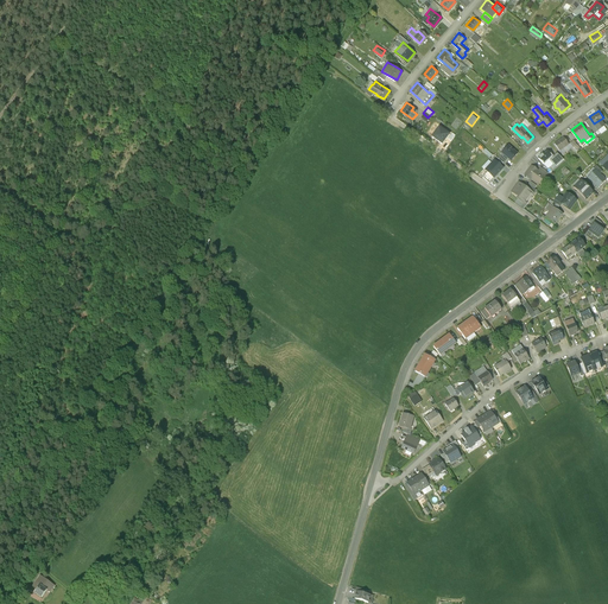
[(449,132),(439,125),(432,134),(442,141),(449,132)]
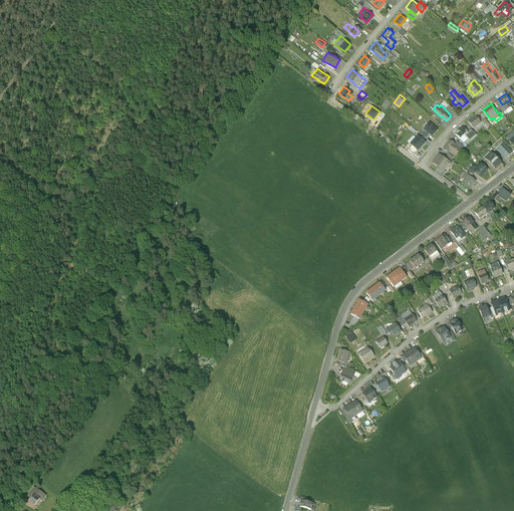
[(476,114),(469,119),(473,125),(481,120),(476,114)]
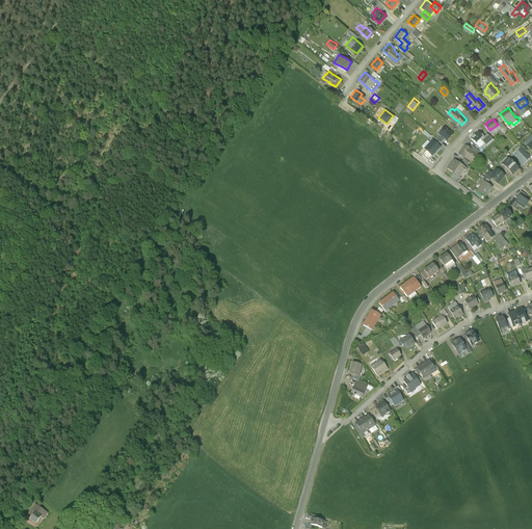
[(452,132),(445,126),(442,129),(443,129),(440,132),(447,138),(452,132)]
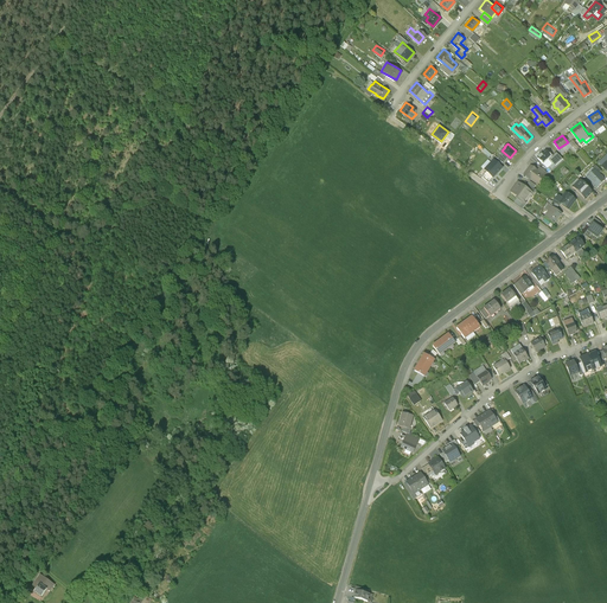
[(549,156),(543,149),(537,155),(543,161),(549,156)]
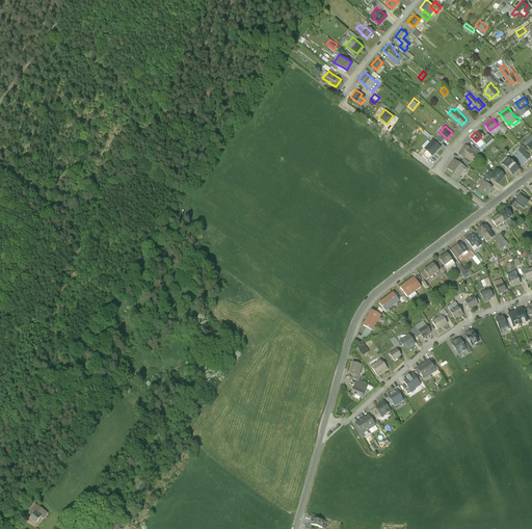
[(429,143),(424,151),(430,156),(435,148),(429,143)]
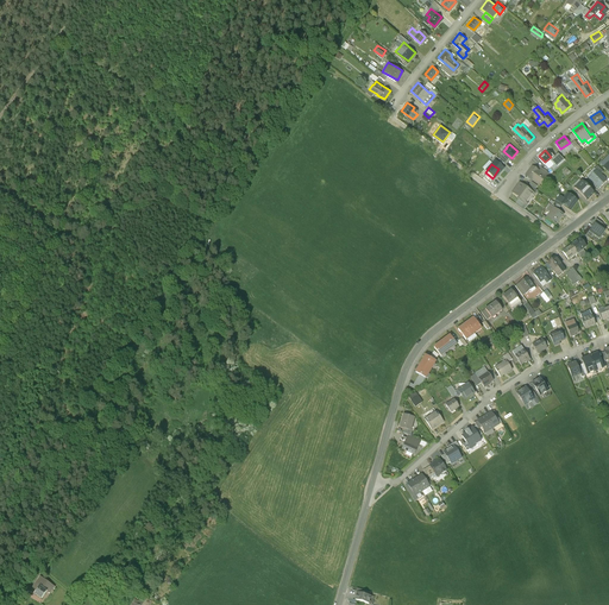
[(546,174),(532,164),(526,172),(539,182),(546,174)]
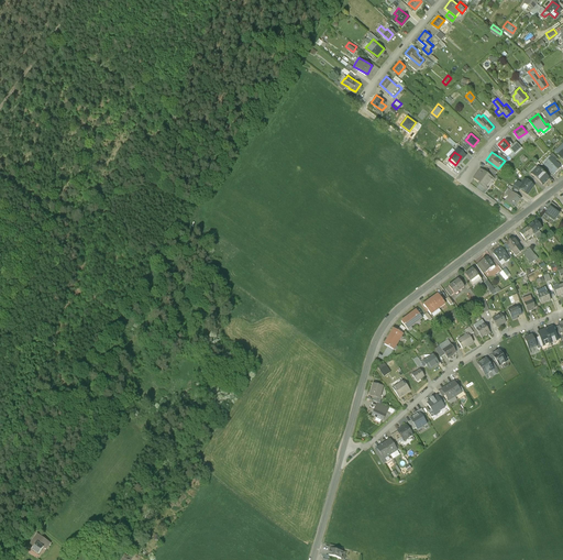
[(555,160),(552,155),(551,156),(544,162),(554,172),(561,165),(555,160)]
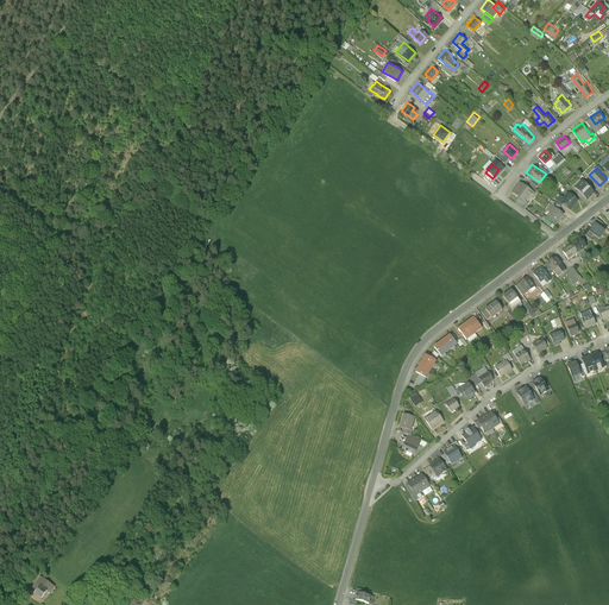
[(586,183),(582,178),(581,178),(582,180),(576,186),(575,184),(575,186),(586,197),(594,190),(586,183)]
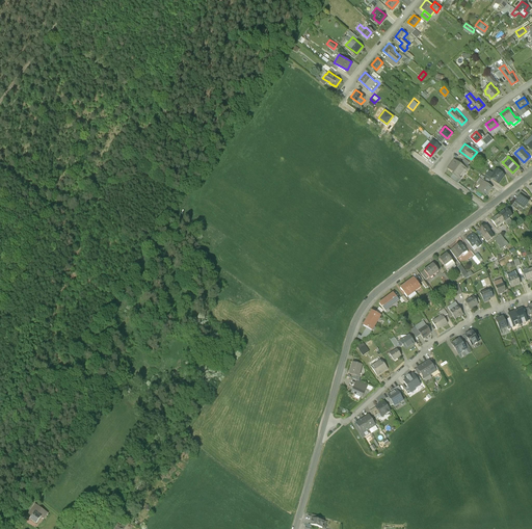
[(466,166),(458,161),(454,158),(448,166),(454,170),(453,173),(458,176),(466,166)]
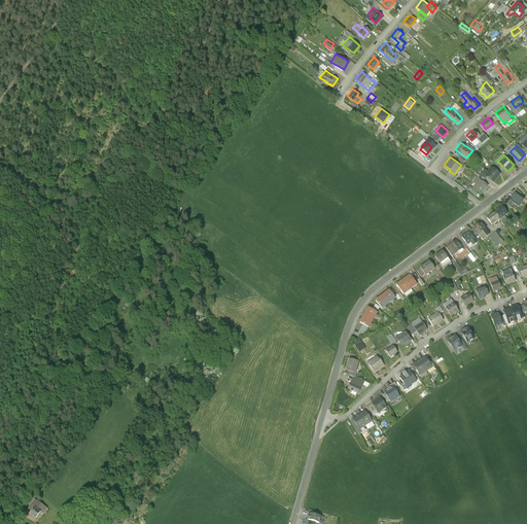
[(492,166),(489,170),(484,167),(481,171),(487,175),(493,179),(496,175),(495,175),(498,171),(492,166)]
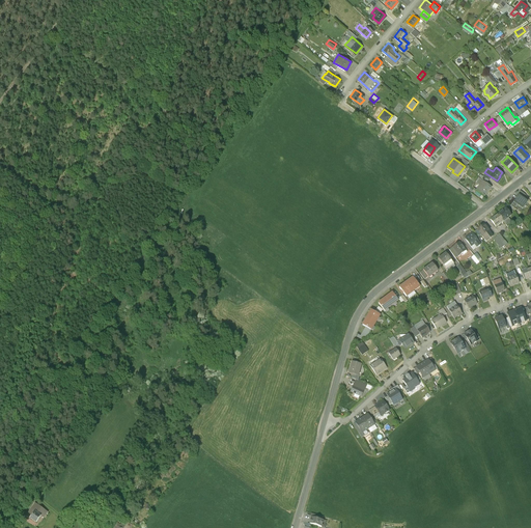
[(486,181),(480,176),(476,181),(479,184),(476,188),(484,194),(491,185),(486,181)]
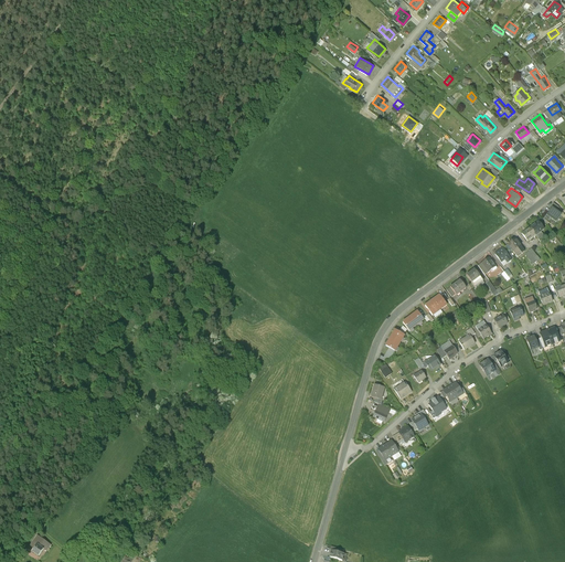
[(552,205),(546,213),(555,221),(562,212),(556,209),(560,204),(553,201),(551,204),(552,205)]
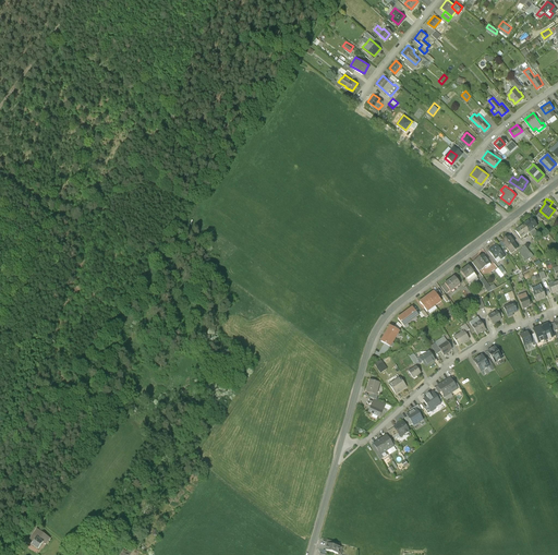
[(537,224),(532,216),(523,222),(529,229),(537,224)]
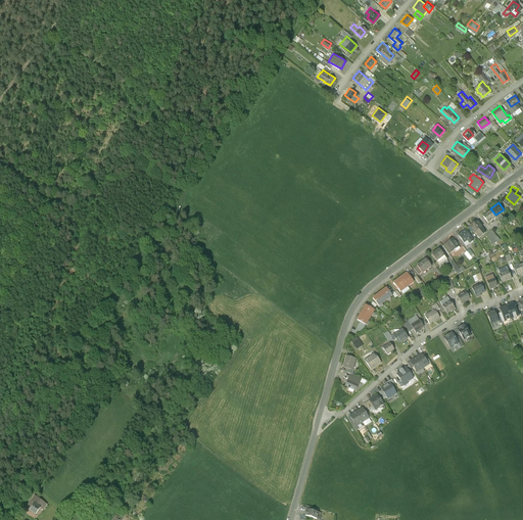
[(495,215),(490,208),(483,214),(488,221),(495,215)]
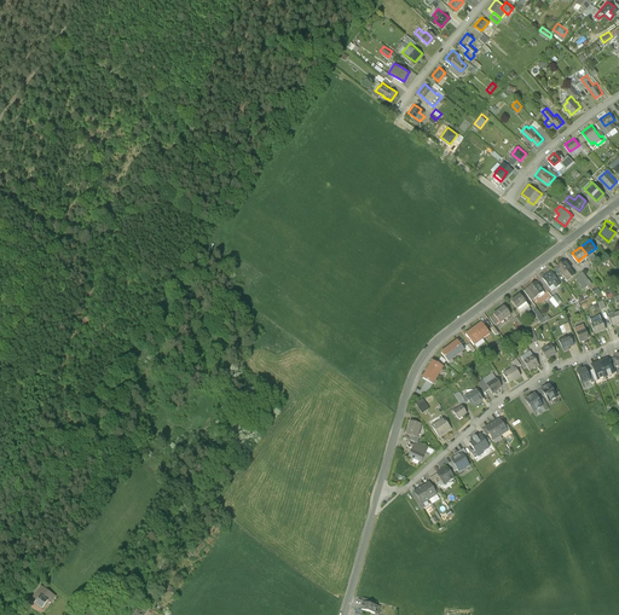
[(573,271),(565,259),(556,264),(567,278),(573,273),(572,272),(573,271)]
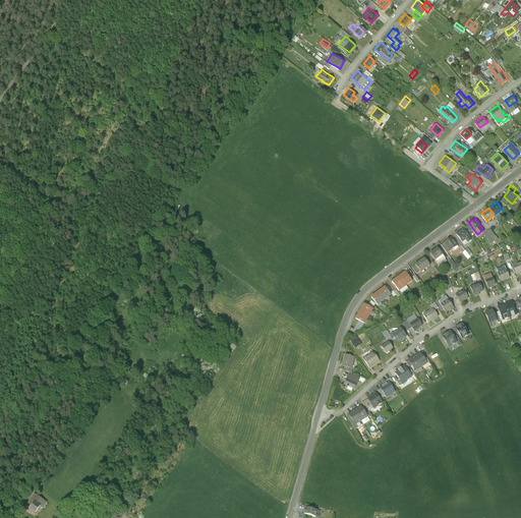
[(470,234),(464,226),(457,231),(465,242),(471,237),(469,234),(470,234)]
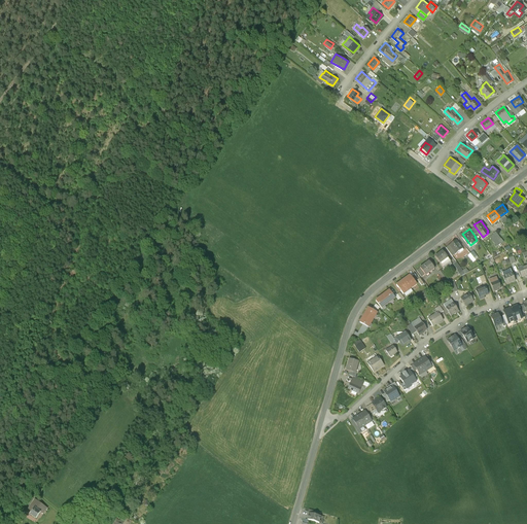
[(504,240),(496,230),(490,235),(499,245),(504,240)]
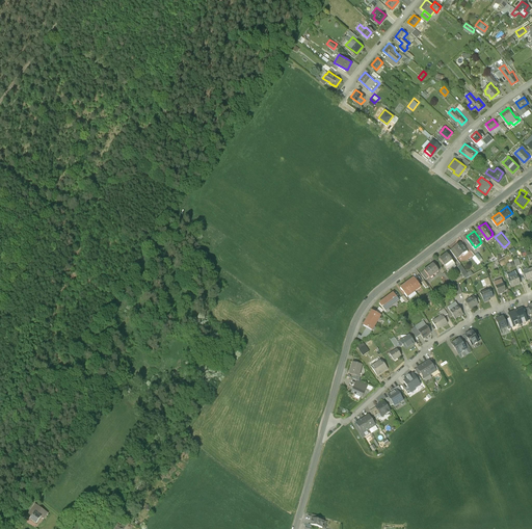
[(467,248),(466,246),(461,240),(457,243),(453,245),(459,254),(467,248)]
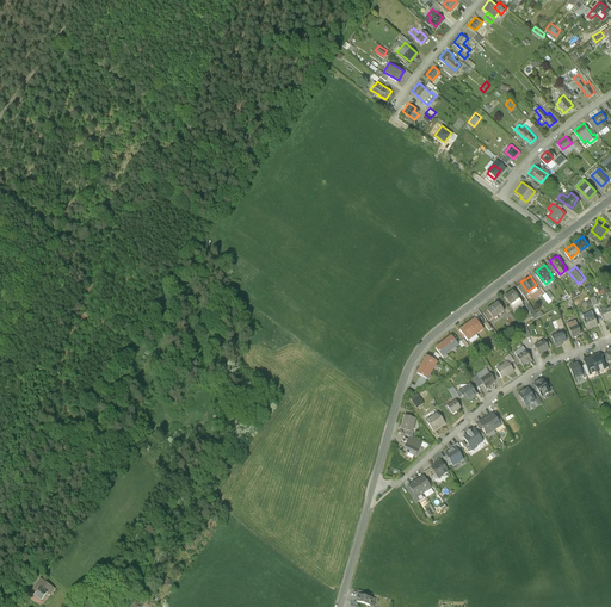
[(548,286),(542,292),(548,301),(555,295),(548,286)]
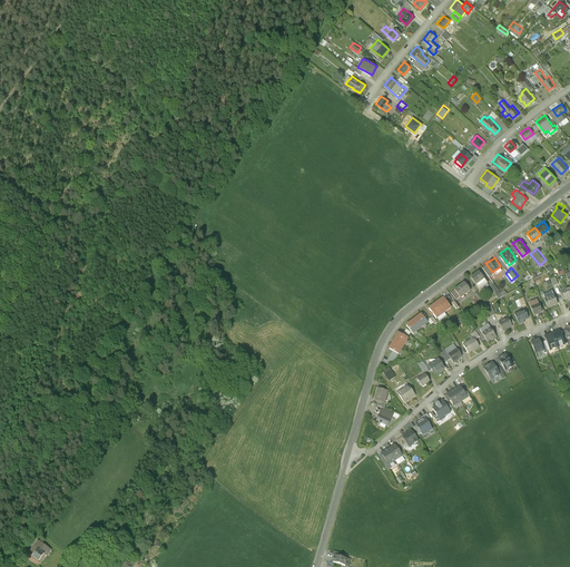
[(479,269),(471,275),(480,286),(488,281),(479,269)]
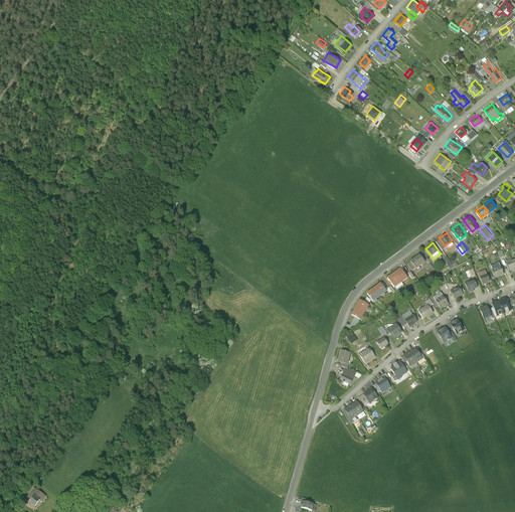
[(419,252),(410,260),(415,267),(424,260),(419,252)]
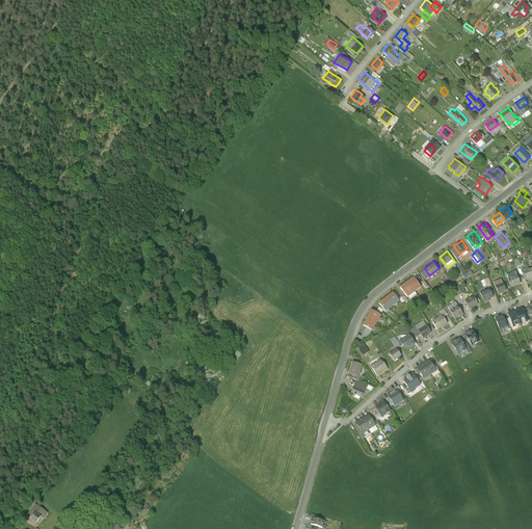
[(467,269),(461,261),(457,263),(462,272),(467,269)]
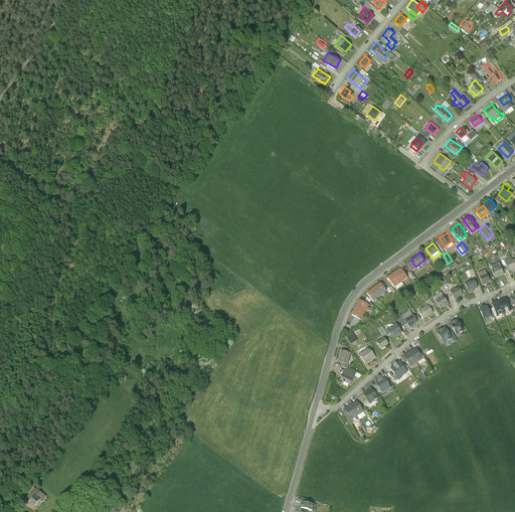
[(514,267),(514,259),(506,262),(509,270),(514,267)]
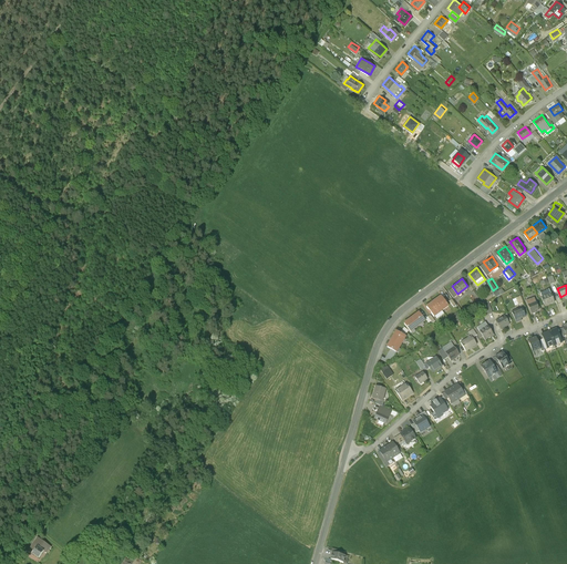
[(555,301),(550,291),(542,296),(546,305),(555,301)]
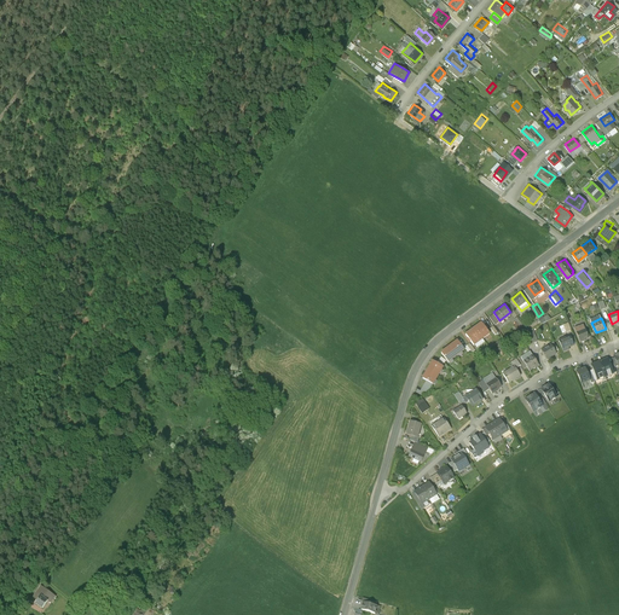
[(490,331),(481,320),(474,326),(482,336),(490,331)]
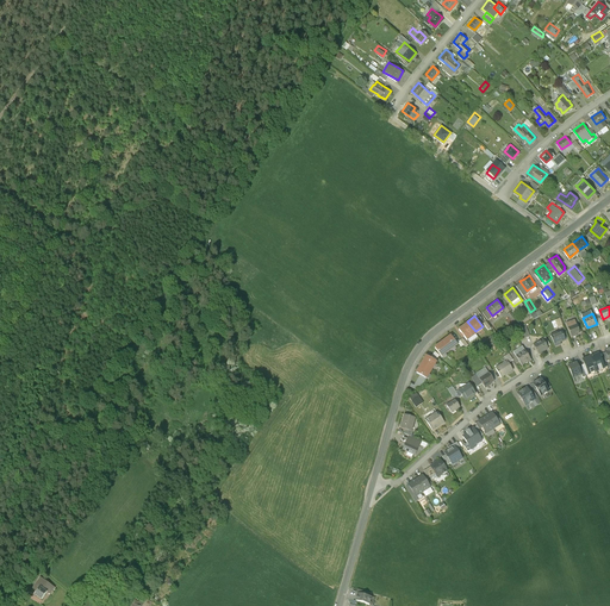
[(475,331),(467,322),(459,328),(467,338),(475,331)]
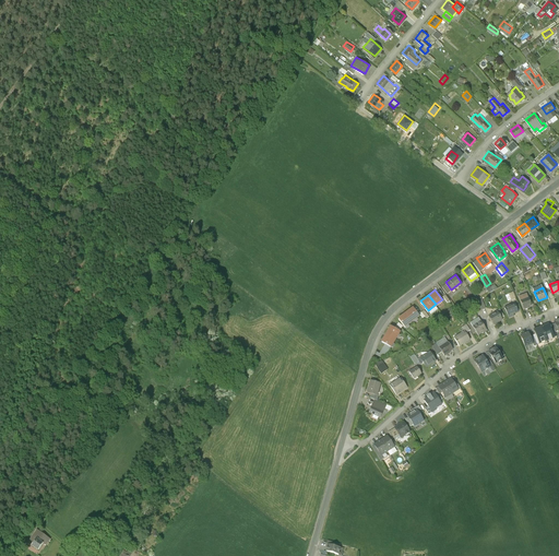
[(533,304),(530,295),(521,299),(524,308),(530,306),(528,305),(533,304)]
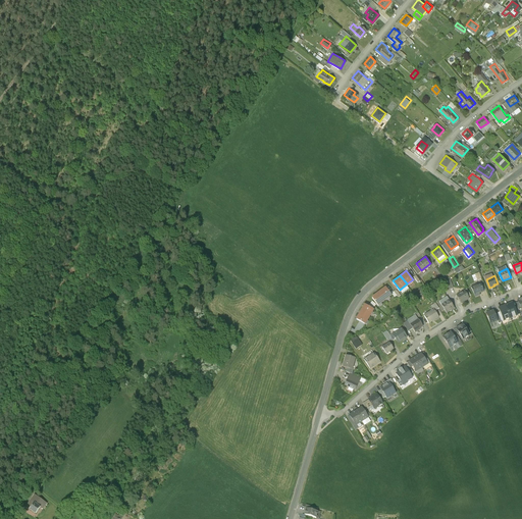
[(450,288),(447,280),(441,282),(445,290),(450,288)]
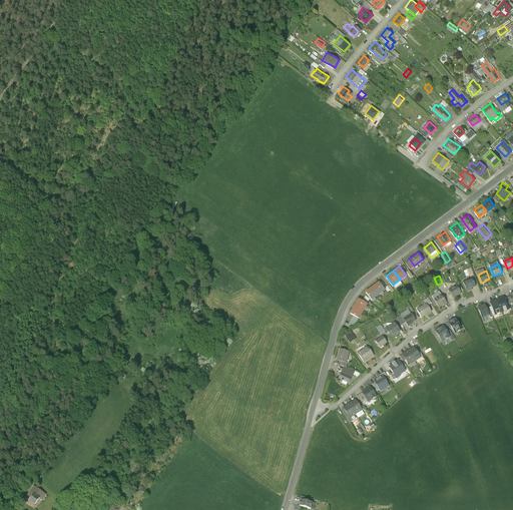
[(475,286),(472,278),(463,282),(467,291),(472,289),(471,287),(475,286)]
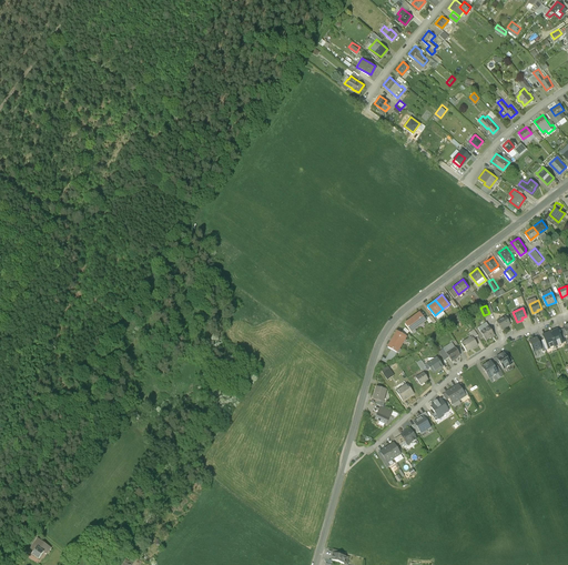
[(418,312),(404,323),(409,331),(416,326),(425,320),(418,312)]
